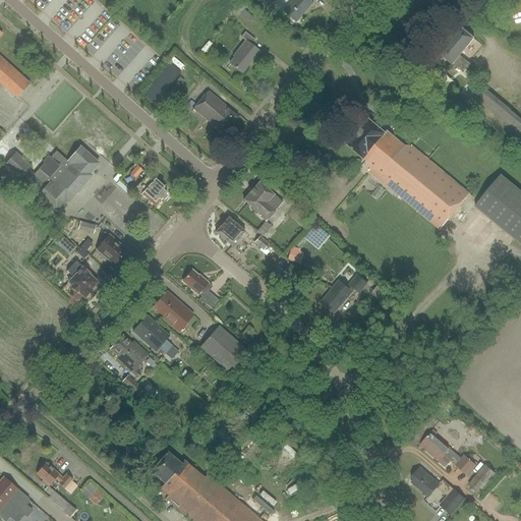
[(245,9),(249,5),(244,0),(242,0),(234,8),(240,14),(245,9)]
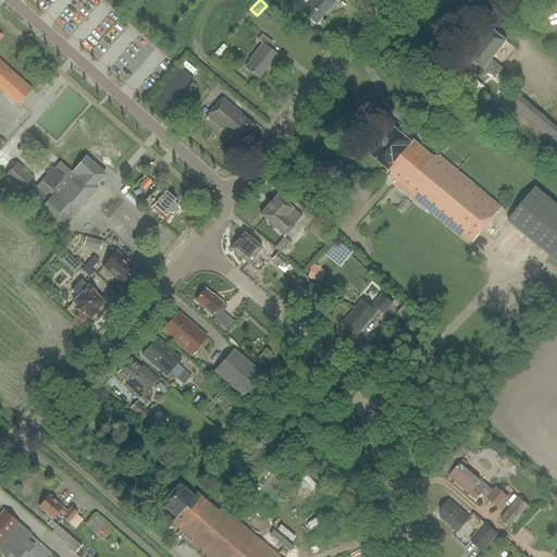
[(316,22),(334,1),(332,0),(317,0),(306,13),(316,22)]
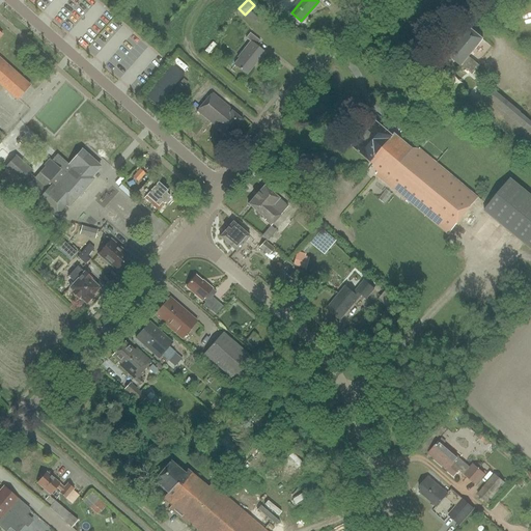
[(245,15),(254,24),(258,19),(250,9),(245,15)]
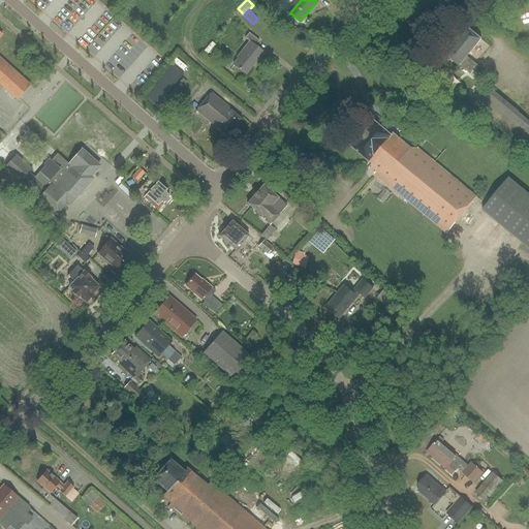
[(471,74),(478,66),(467,57),(481,39),(467,28),(446,54),(471,74)]
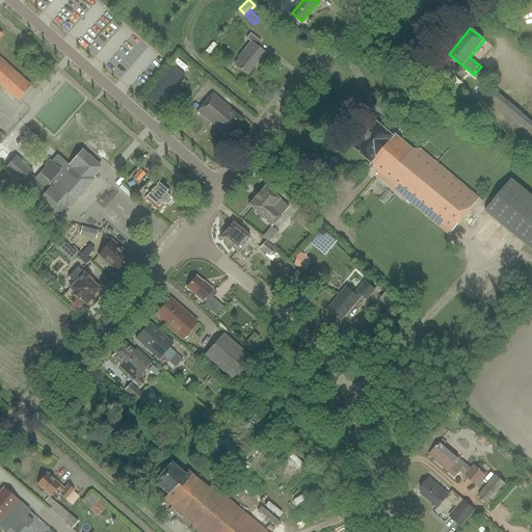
[(0,85),(17,101),(31,85),(0,57),(0,37),(3,35),(0,32),(0,85)]
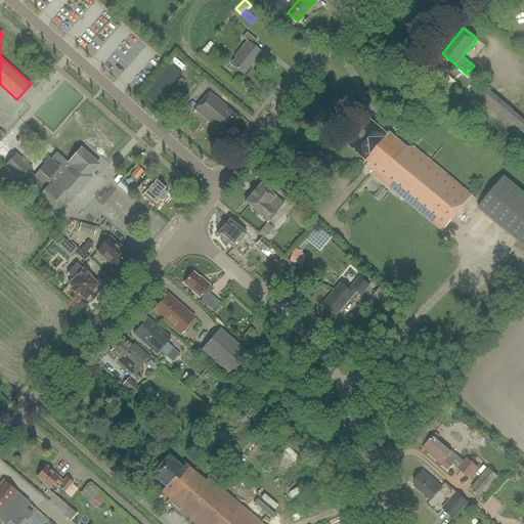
[(245,72),(261,50),(254,45),(258,40),(247,32),(243,37),(248,40),(235,56),(237,58),(233,63),(245,72)]
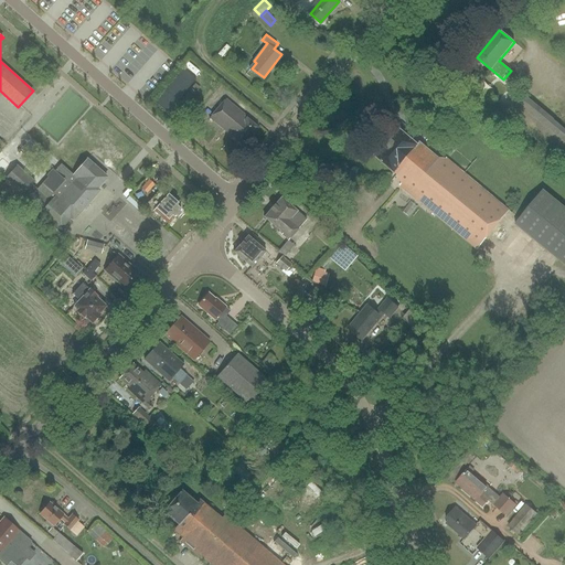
[(168,114),(196,80),(184,70),(156,103),(168,114)]
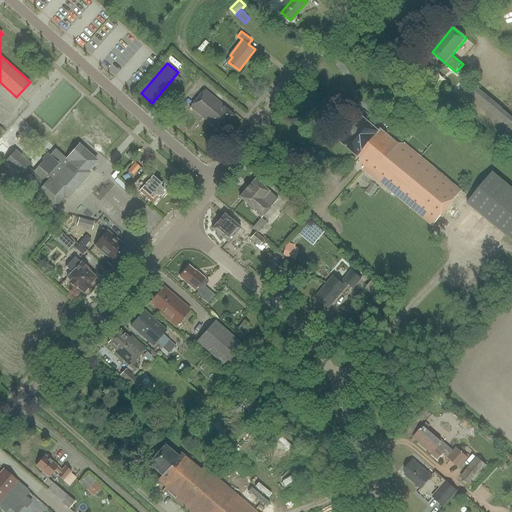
[(511,116),(469,83),(456,100),(478,117),(483,111),(511,133),(511,116)]
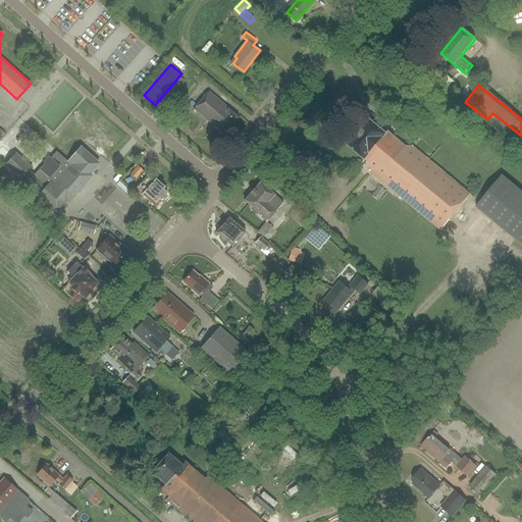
[(225,135),(239,118),(227,108),(229,106),(210,91),(195,108),(225,135)]
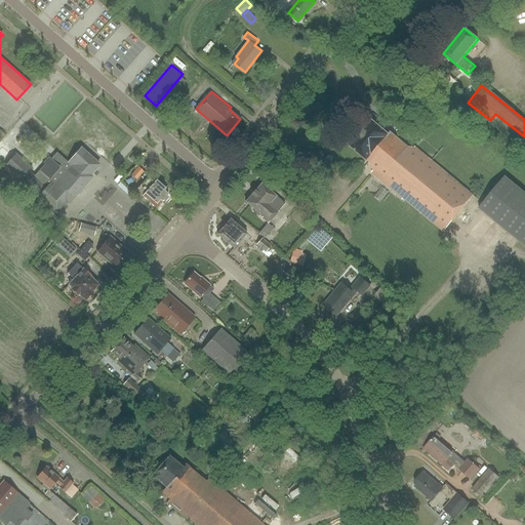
[(444,232),(474,196),(411,145),(409,147),(391,132),(389,134),(371,119),(349,146),(369,163),(373,170),(372,172),(444,232)]
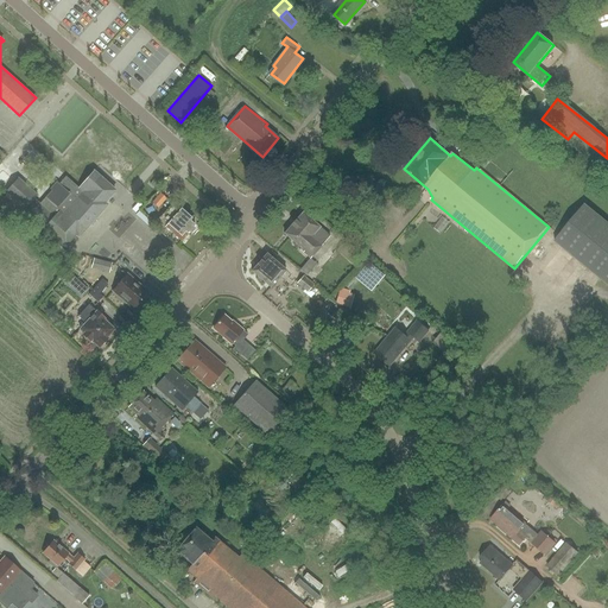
[(19,179),(6,194),(65,246),(76,234),(78,238),(107,206),(105,203),(115,190),(95,171),(80,188),(67,176),(59,184),(57,182),(50,189),(52,191),(40,204),(35,200),(38,196),(19,179)]
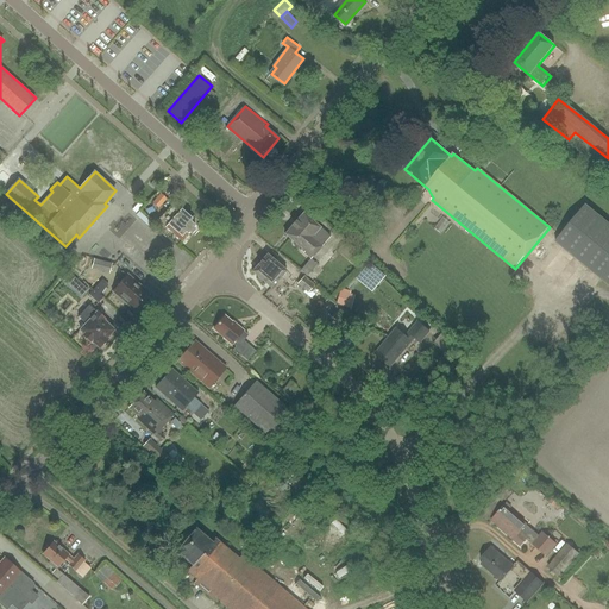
[(158,207),(165,199),(161,193),(152,201),(158,207)]
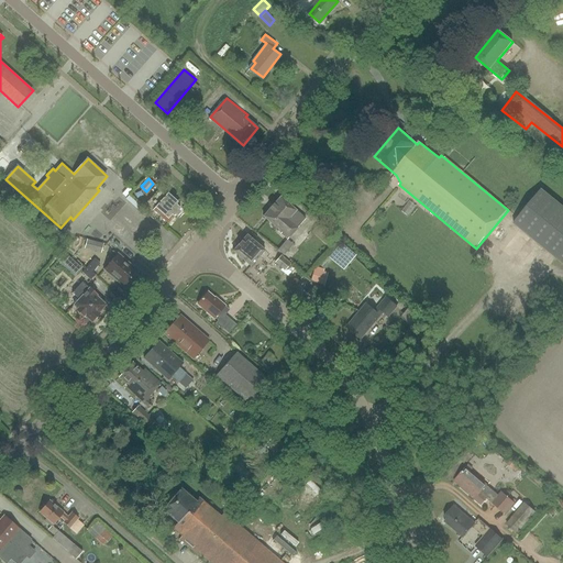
[(168,222),(180,207),(175,202),(177,200),(161,187),(146,202),(168,222)]
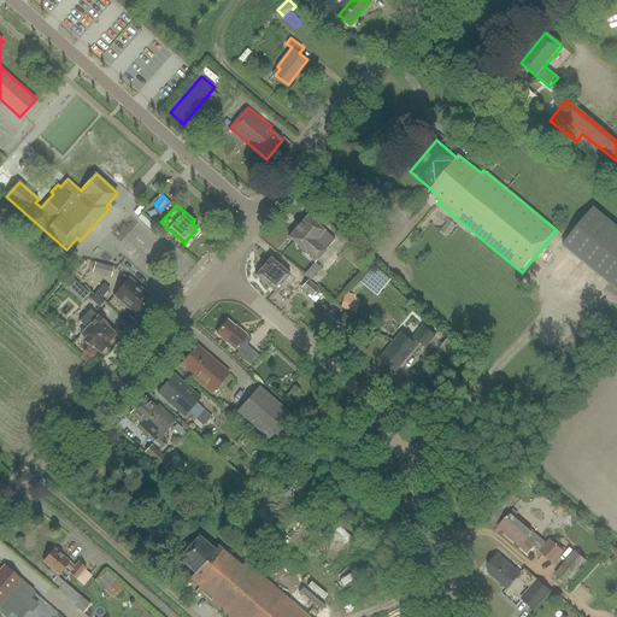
[(616,289),(616,227),(593,207),(562,245),(616,289)]
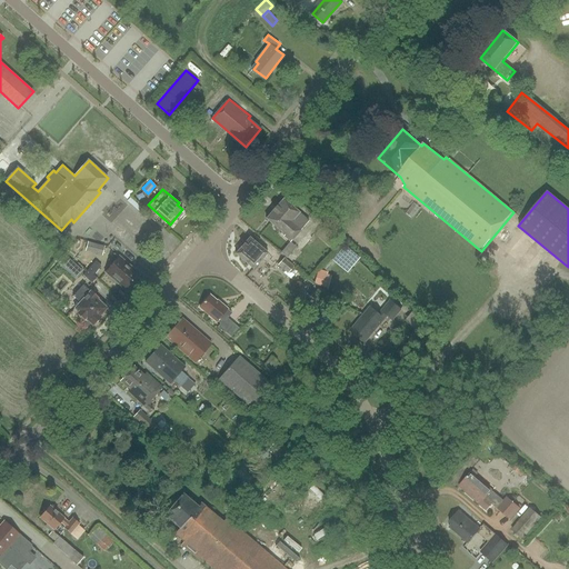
[(290,242),(308,221),(283,199),(267,219),(285,235),(282,237),(290,242)]
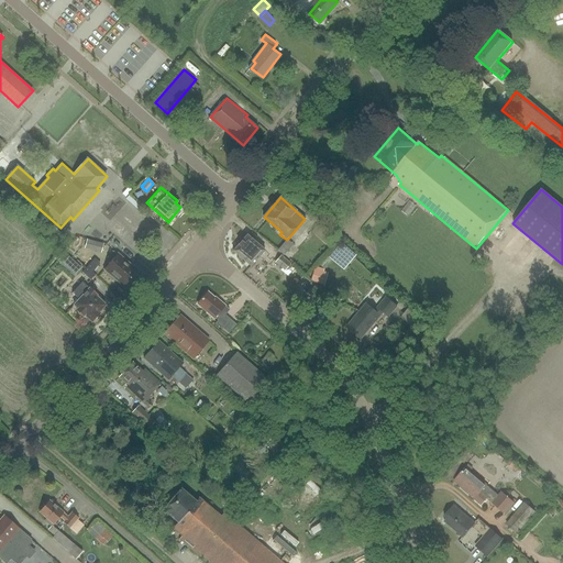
[(407,216),(416,206),(410,201),(403,211),(407,216)]
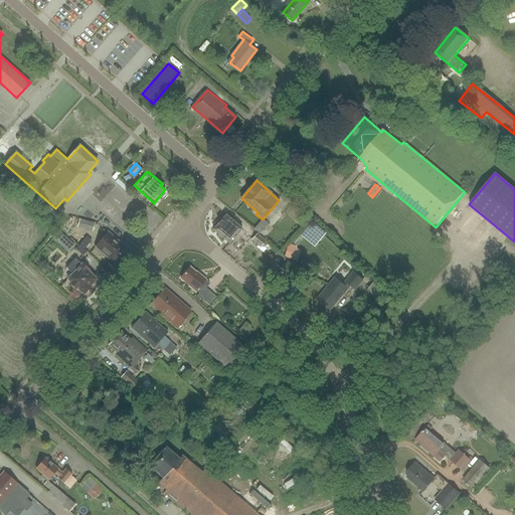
[(292,204),(286,212),(300,225),(307,218),(292,204)]
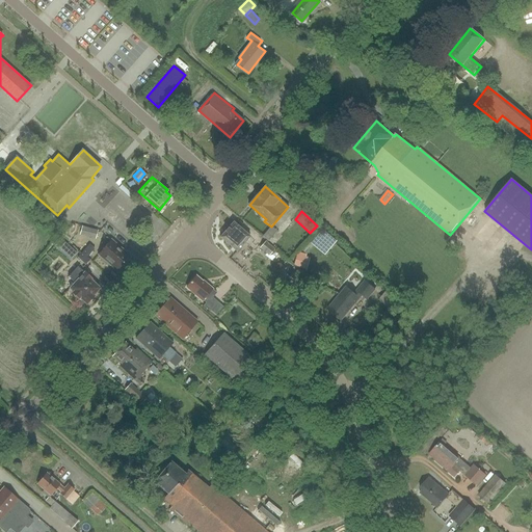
[(255,251),(260,245),(250,237),(250,236),(234,222),(221,237),(238,251),(244,243),(255,251)]
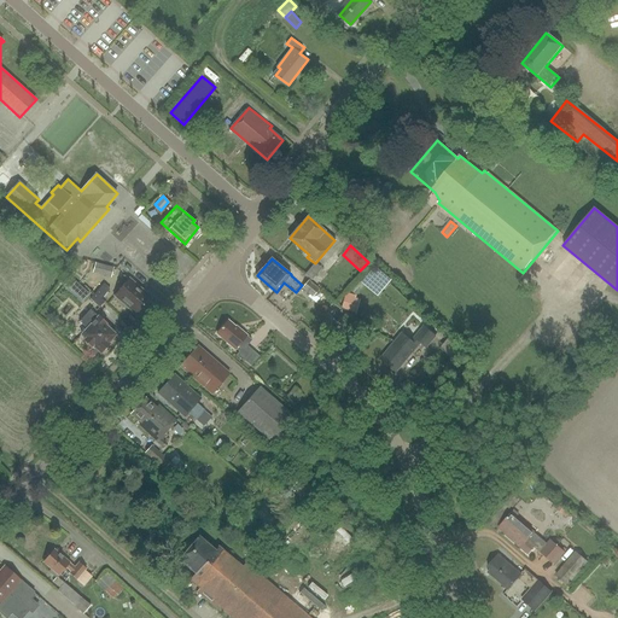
[(92,270),(110,275),(112,267),(94,262),(92,270)]
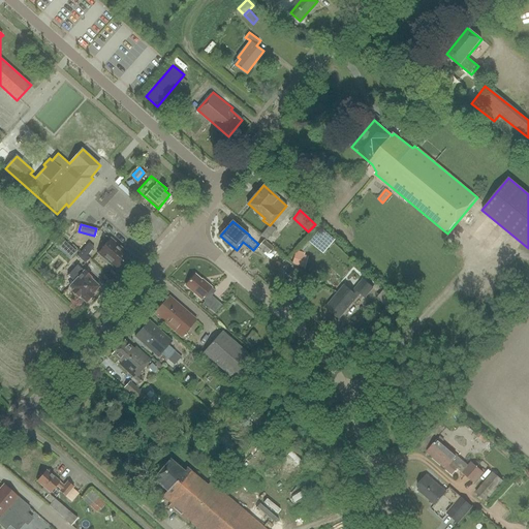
[(280,235),(276,231),(271,226),(262,236),(269,241),(272,244),(280,235)]
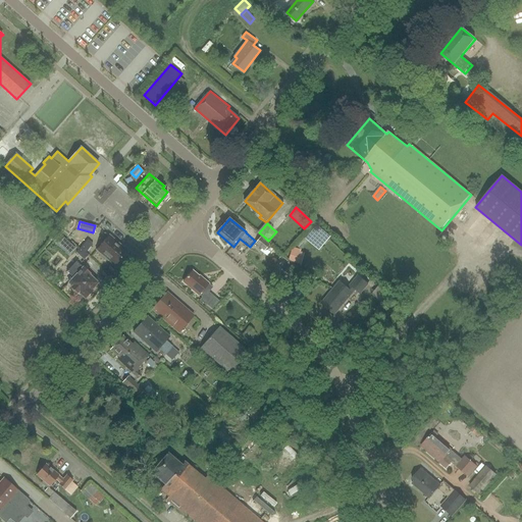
[(329,239),(315,227),(305,239),(319,251),(329,239)]
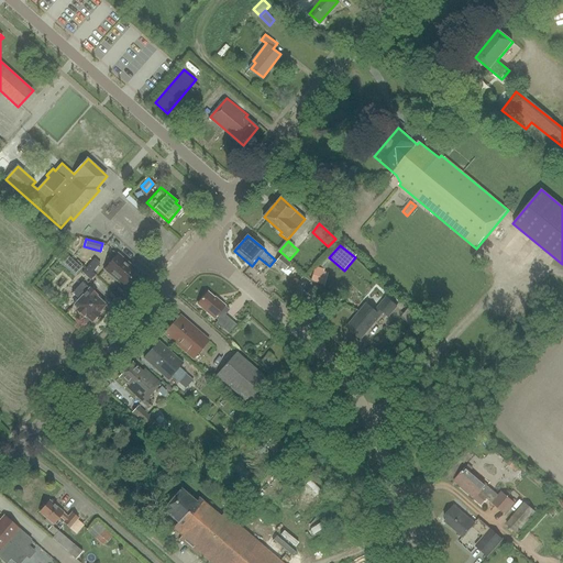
[(127,286),(139,272),(114,251),(109,256),(112,260),(106,267),(127,286)]
